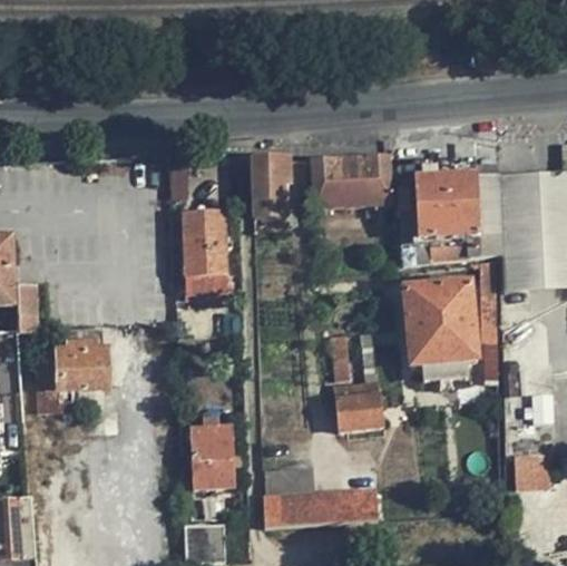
[(316,207),(350,205),(393,204),(391,154),(314,158),(316,207)]
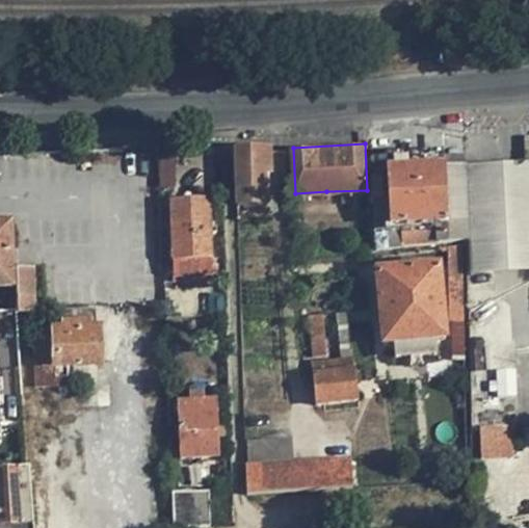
[(390,152),(391,165),(448,163),(447,148),(390,152)]
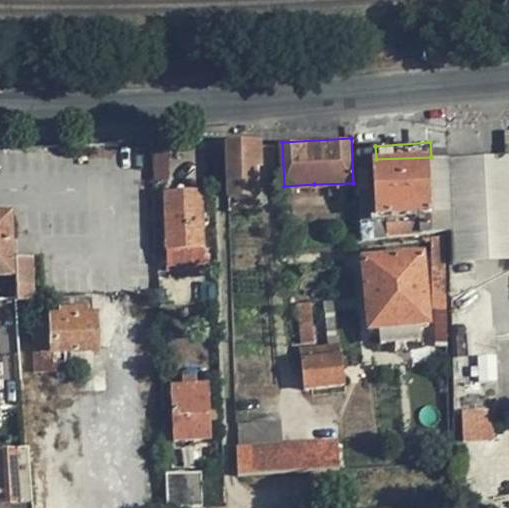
[(262,143),(225,146),(227,196),(257,194),(256,165),(262,165),(262,143)]
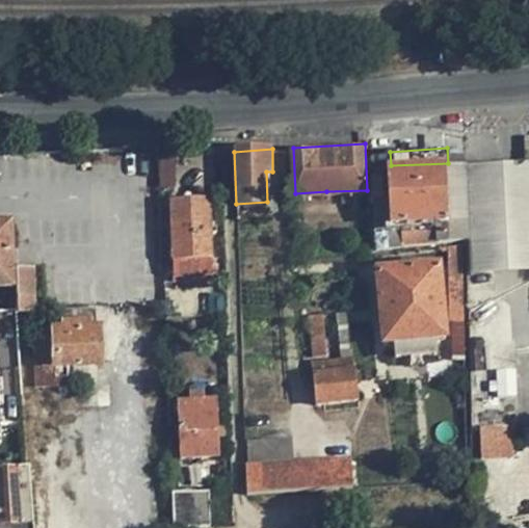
[(528,160),(467,164),(467,173),(470,223),(471,240),(473,270),(528,268),(528,160)]
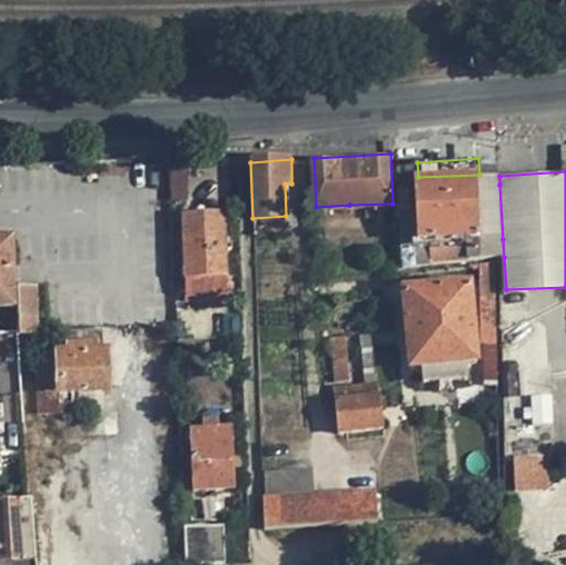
[(499,172),(479,175),(480,227),(480,236),(504,257),(503,239),(499,185),(499,176),(499,172)]
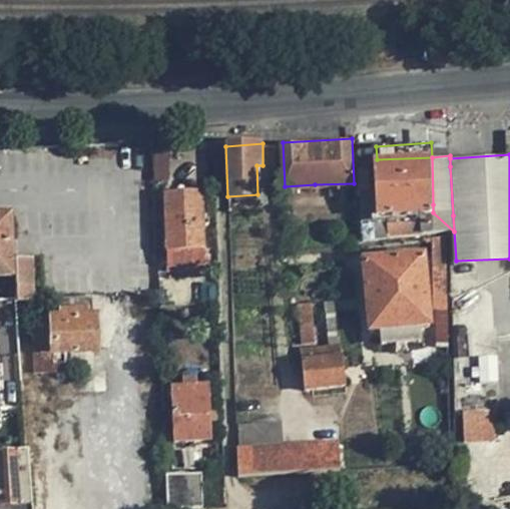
[(391,215),(422,213),(433,212),(433,204),(432,157),(377,159),(379,215),(391,215)]
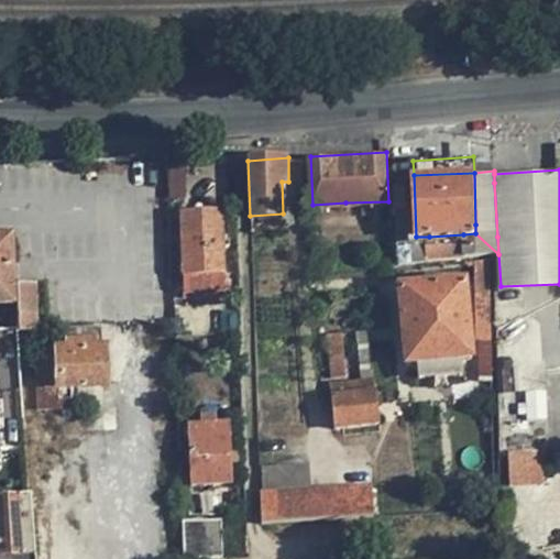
[(187,272),(226,271),(223,209),(184,210),(187,272)]
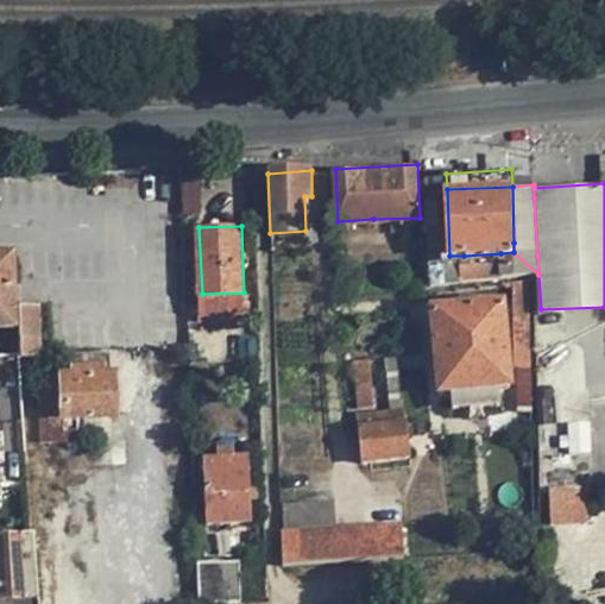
[(16,245),(0,245),(0,321),(4,322),(19,321),(18,302),(16,245)]
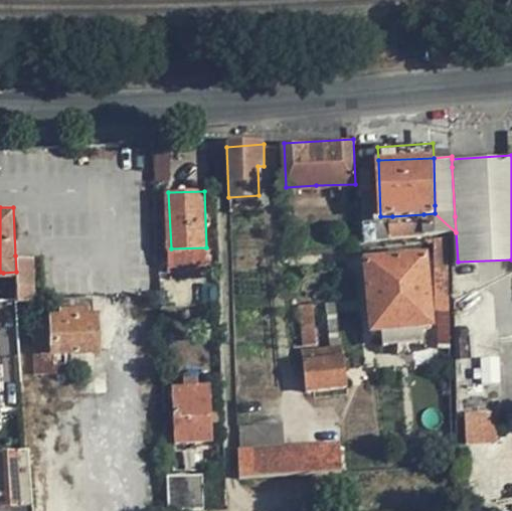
[(423,234),(423,214),(392,216),(392,235),(423,234)]
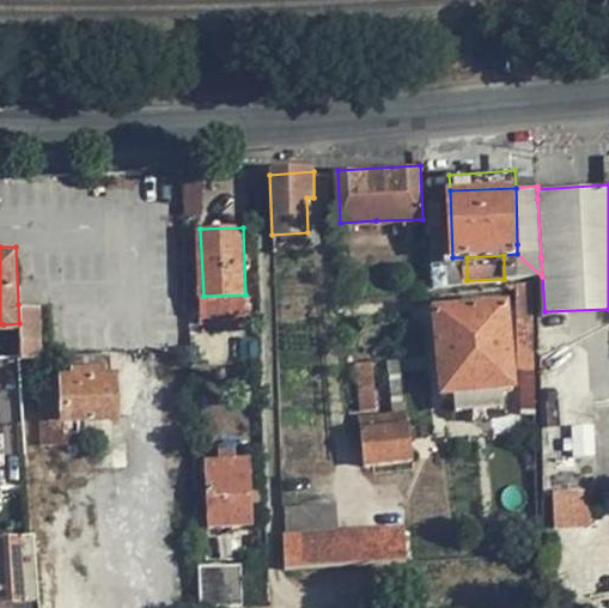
[(245,311),(245,295),(203,296),(203,312),(245,311)]
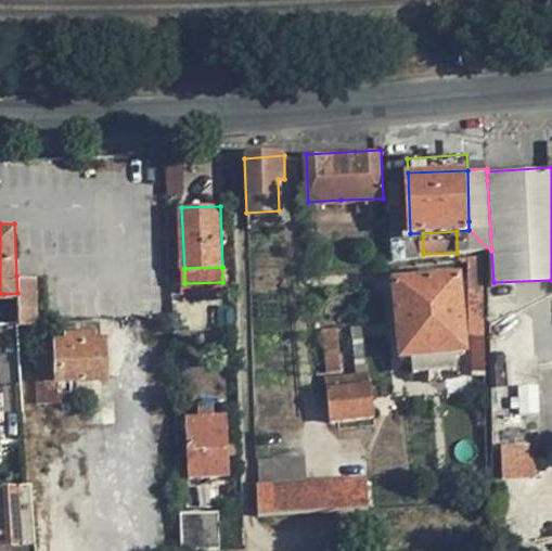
[(412,356),(457,353),(467,351),(460,273),(395,279),(401,357),(412,356)]
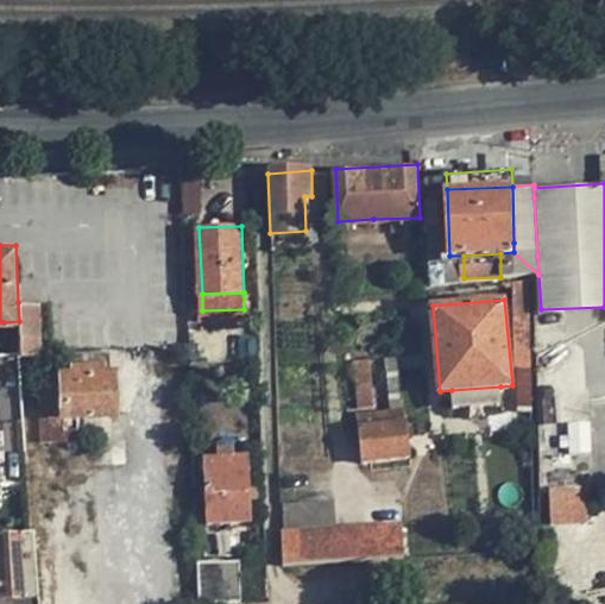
[(39,301),(18,302),(19,321),(20,353),(43,351),(39,301)]
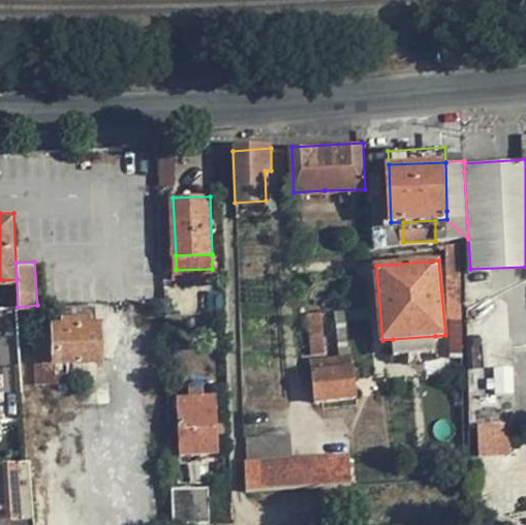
[(3,280),(4,307),(18,307),(17,279),(3,280)]
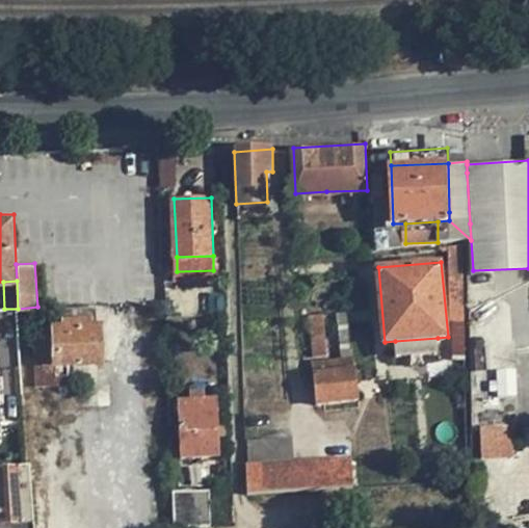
[(55,306),(55,321),(96,319),(95,305),(55,306)]
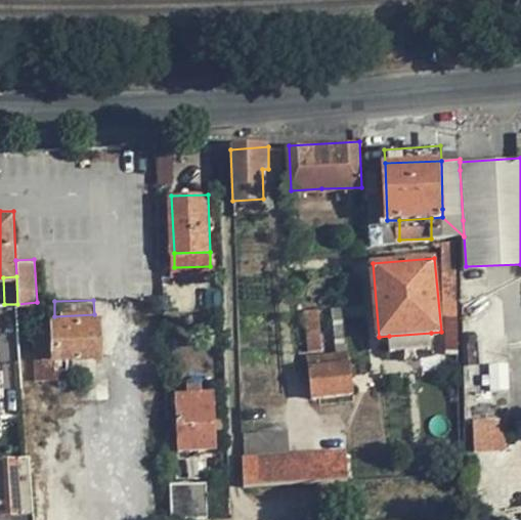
[(0,355),(20,355),(17,304),(4,304),(0,303),(0,355)]
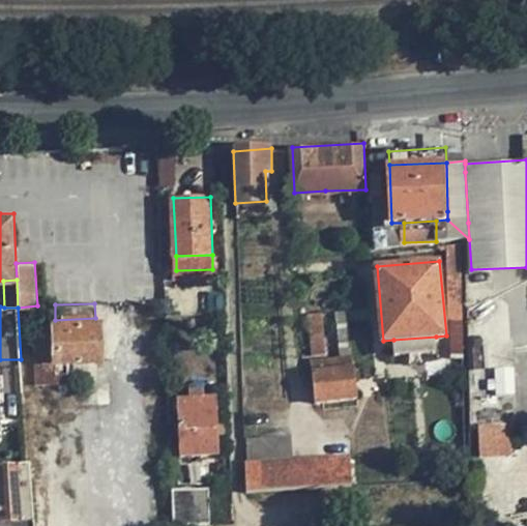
[(325,308),(310,311),(316,350),(331,347),(325,308)]
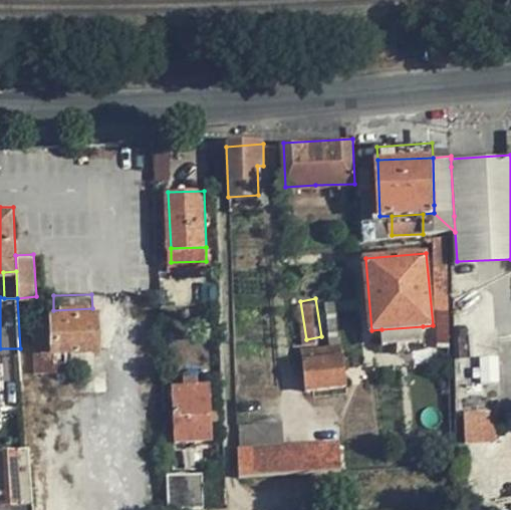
[(49,310),(49,317),(51,353),(80,352),(97,351),(96,308),(92,308),(53,310),(49,310)]
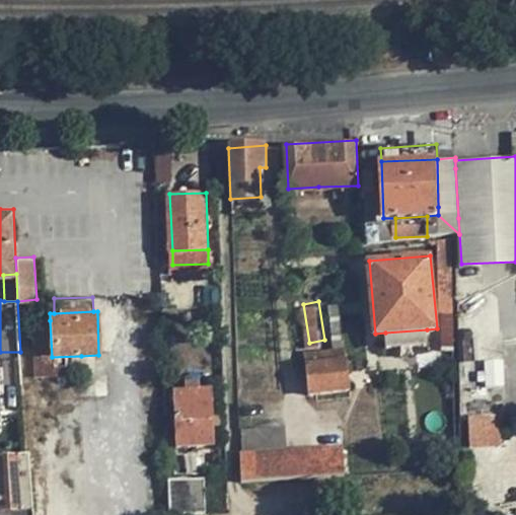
[(82,371),(81,356),(52,357),(50,320),(33,320),(37,373),(82,371)]
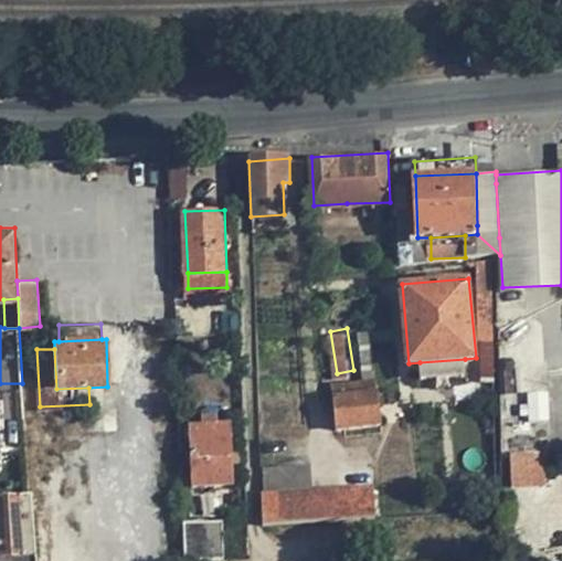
[(465,359),(420,362),(421,377),(460,374),(466,373),(465,359)]
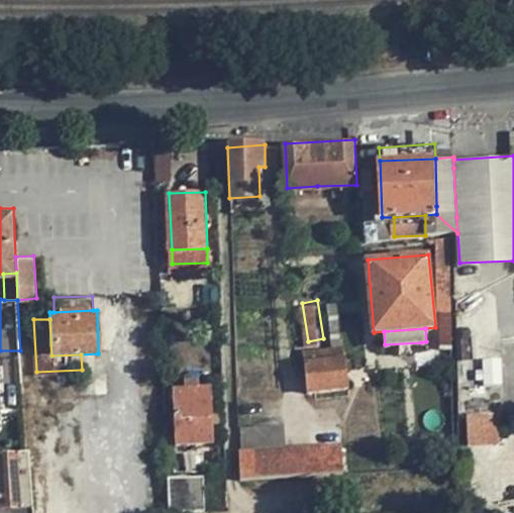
[(307,347),(307,358),(345,354),(344,344),(307,347)]
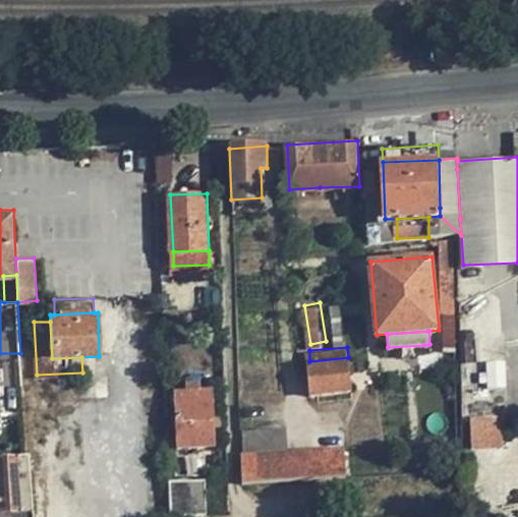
[(351,391),(348,357),(309,361),(312,394),(351,391)]
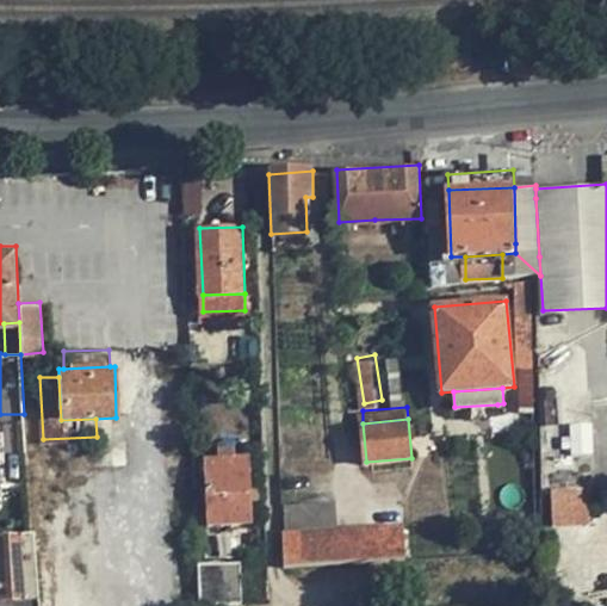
[(252,520),(248,455),(208,457),(212,521),(252,520)]
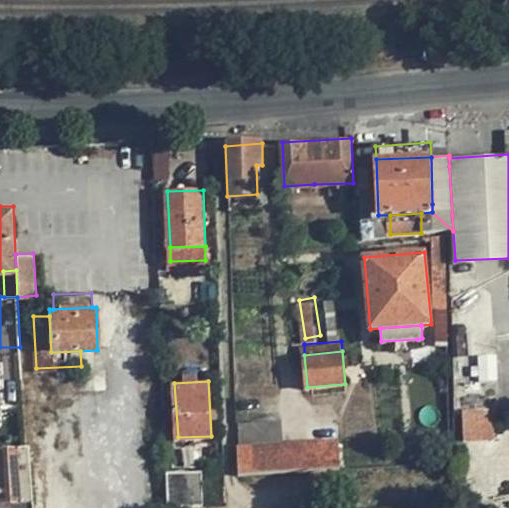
[(468,406),(469,434),(499,433),(498,405),(468,406)]
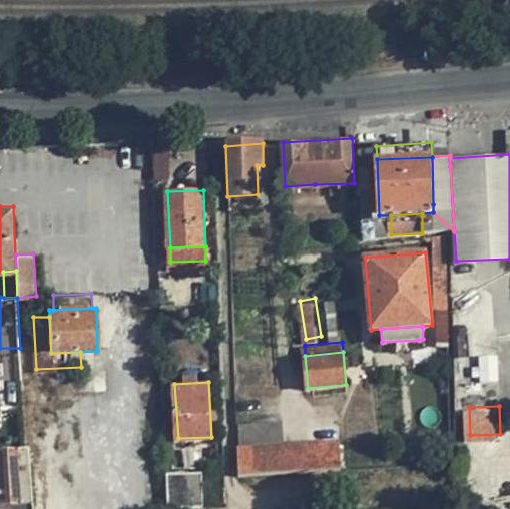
[(240,419),(241,442),(284,440),(284,418),(240,419)]
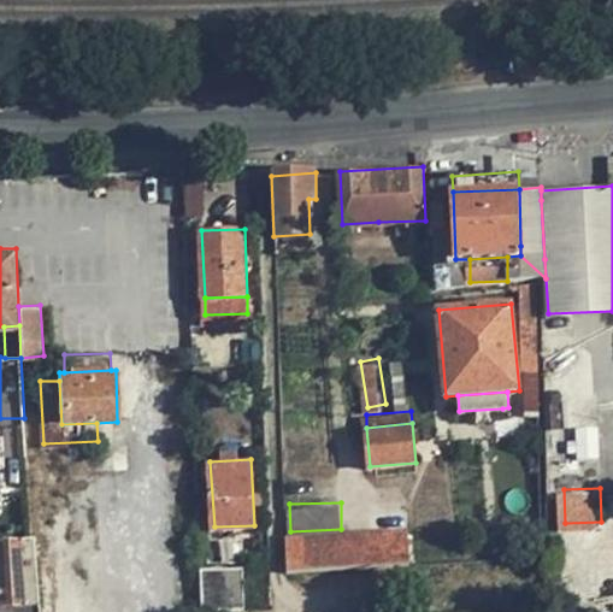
[(290,531),(287,533),(288,568),(359,564),(408,560),(406,525),(341,529),(290,531)]
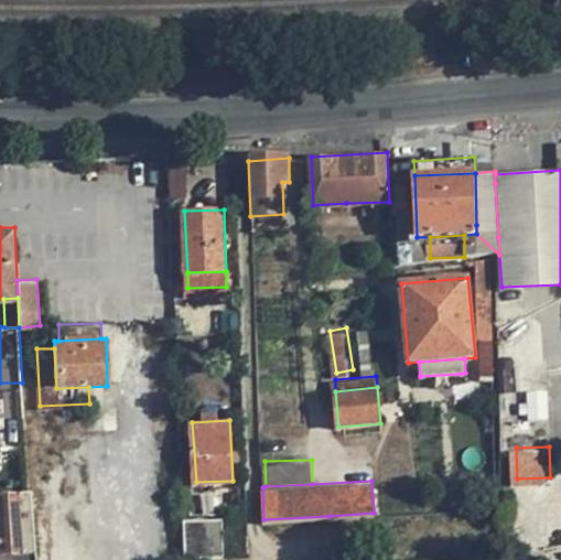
[(0,556),(33,555),(29,492),(0,493),(0,556)]
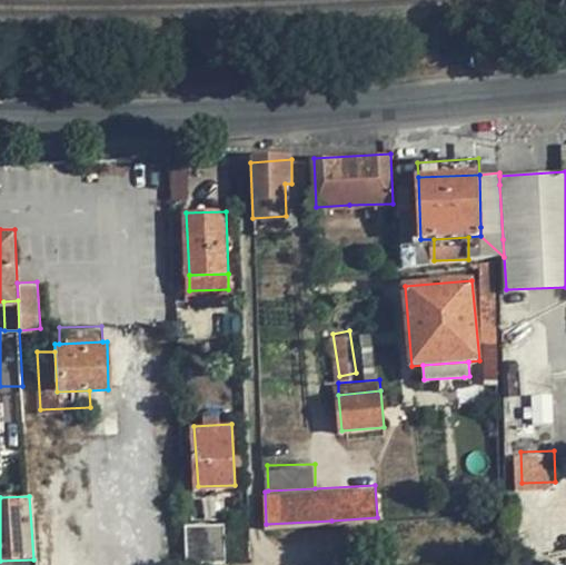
[(194,511),(195,559),(225,558),(225,511),(194,511)]
